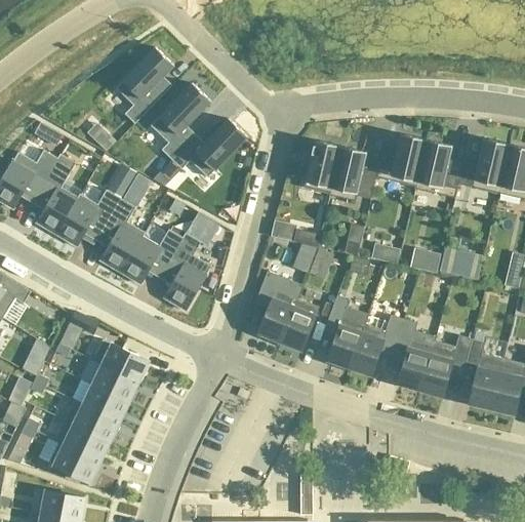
[(124,113),(134,123),(159,98),(150,89),(173,65),(155,46),(115,87),(133,105),(124,113)]
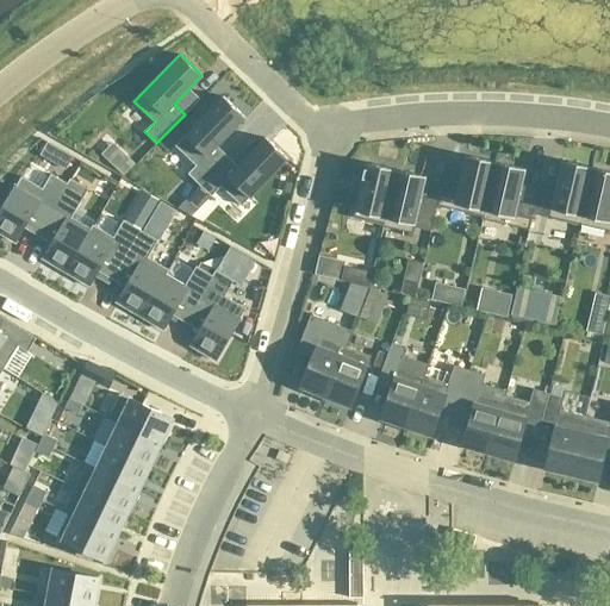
[(187,173),(199,185),(226,155),(217,145),(244,117),(223,95),(174,144),(195,164),(187,173)]
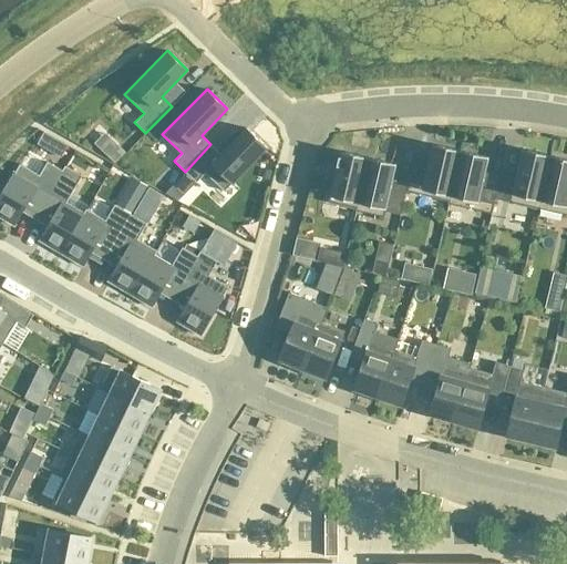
[(220,154),(210,144),(185,172),(196,182),(205,173),(224,191),(267,147),(246,127),(220,154)]
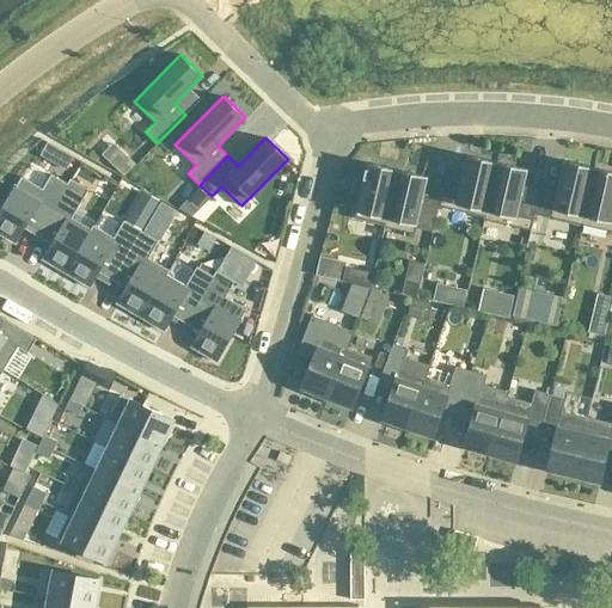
[(63,152),(56,164),(65,169),(72,157),(63,152)]
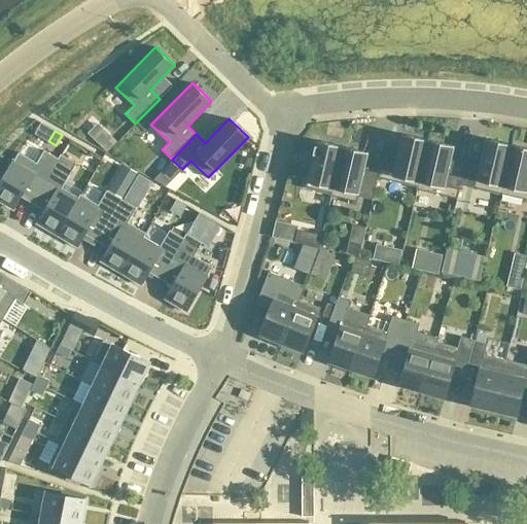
[(107,132),(98,143),(106,151),(116,141),(107,132)]
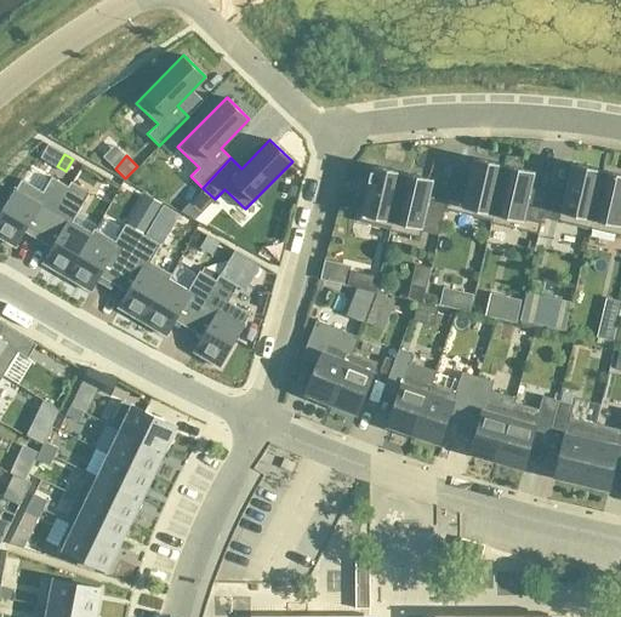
[(451,177),(444,206),(444,209),(490,220),(491,220),(503,165),(473,158),(468,177),(465,180),(451,177)]
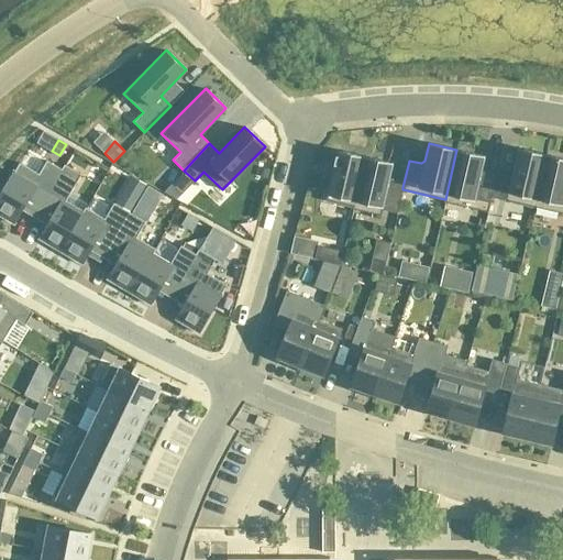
[(498,165),(495,180),(490,197),(533,207),(545,154),(518,147),(514,165),(509,168),(498,165)]
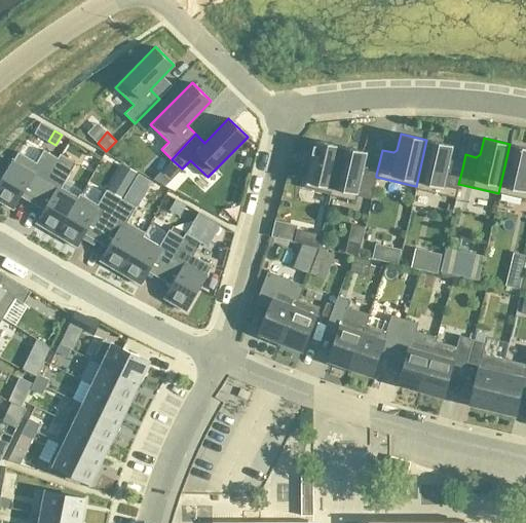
[(330,192),(341,146),(315,140),(314,141),(304,187),(330,192)]
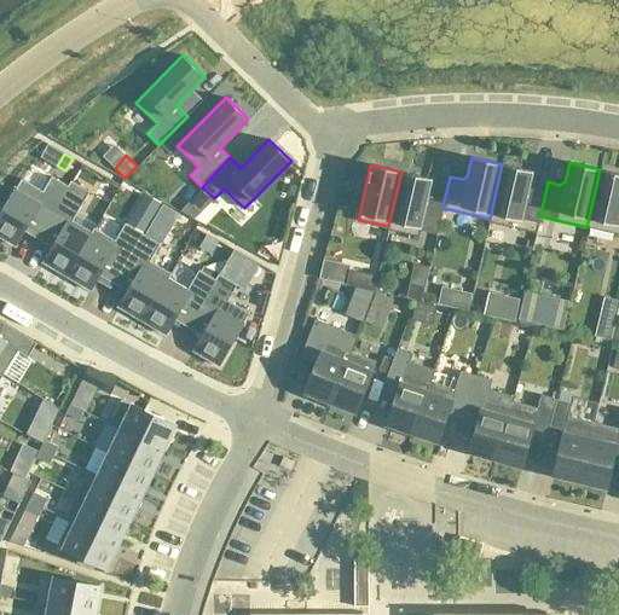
[(531,195),(528,191),(533,170),(502,164),(490,219),(489,219),(487,221),(536,232),(539,216),(544,198),(531,195)]
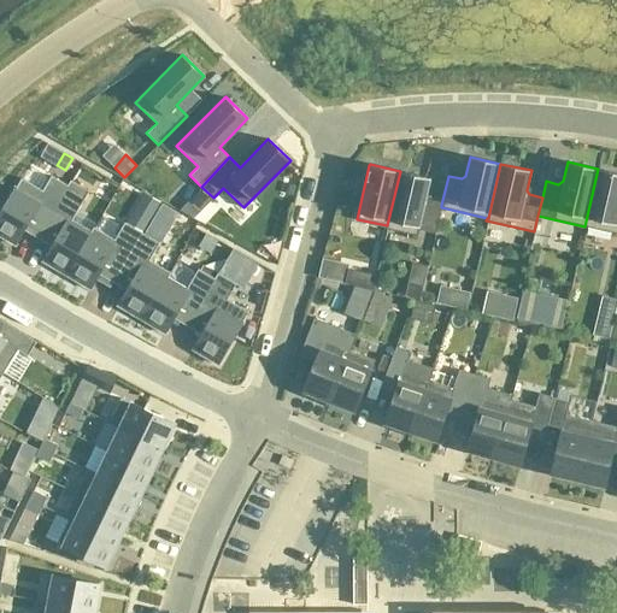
[(616,172),(598,169),(585,227),(616,234),(616,172)]
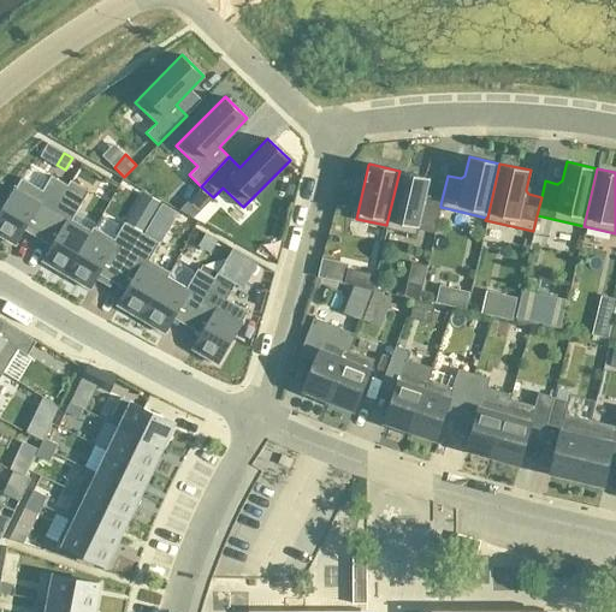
[(434,233),(440,207),(440,205),(428,202),(426,197),(430,178),(400,171),(386,225),(385,229),(416,236),(418,229),(434,233)]
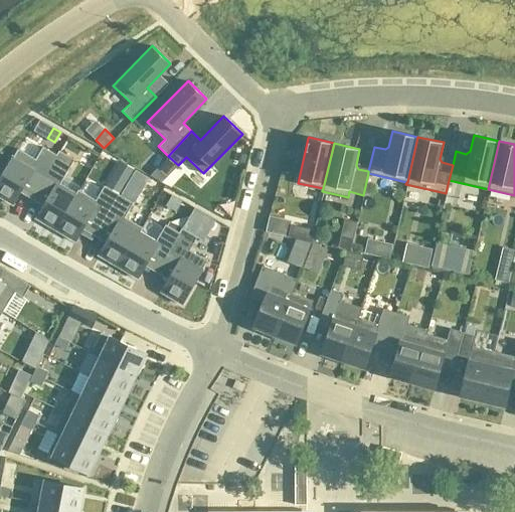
[(17,148),(0,177),(0,196),(12,204),(19,191),(31,198),(59,151),(58,150),(56,154),(42,146),(35,159),(17,148)]
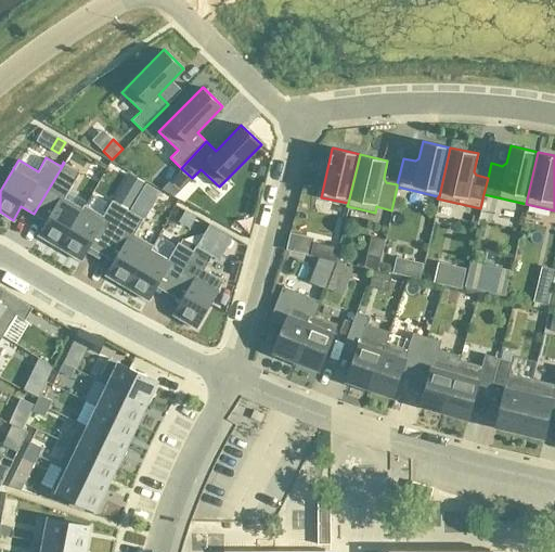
[(64,163),(34,214),(47,221),(39,235),(60,247),(85,205),(84,204),(81,208),(64,199),(79,171),(64,163)]
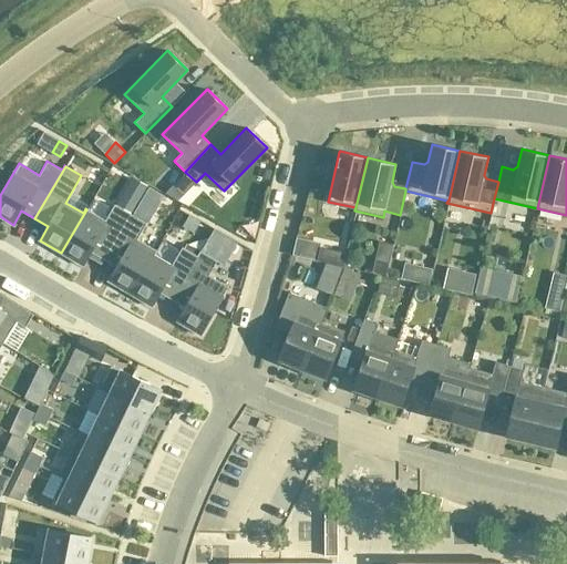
[(178,177),(165,193),(178,200),(189,188),(178,177)]
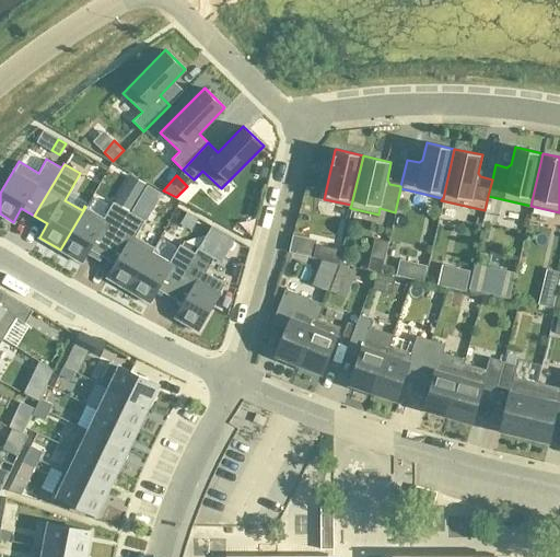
[(120,189),(114,201),(129,210),(136,198),(120,189)]
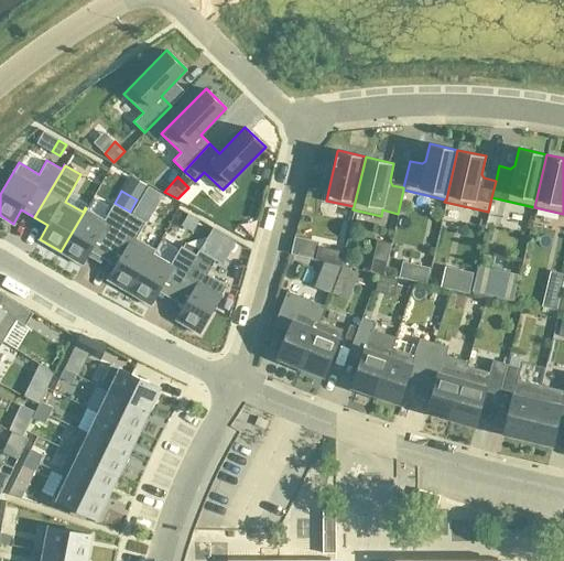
[(114,203),(105,218),(86,208),(61,251),(82,263),(89,250),(102,258),(129,212),(114,203)]
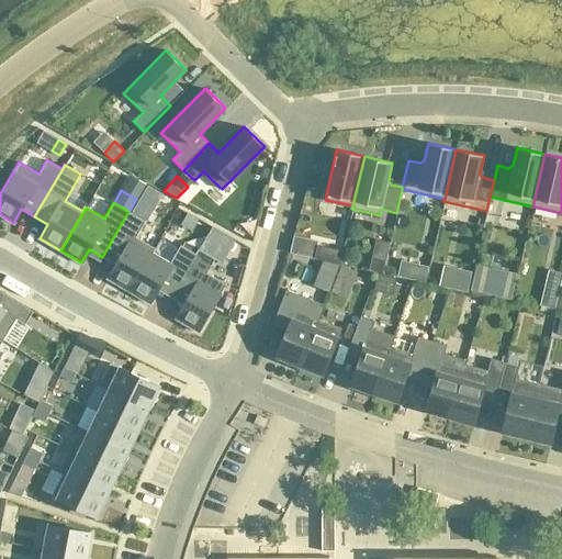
[(329,234),(335,209),(306,203),(301,228),(329,234)]
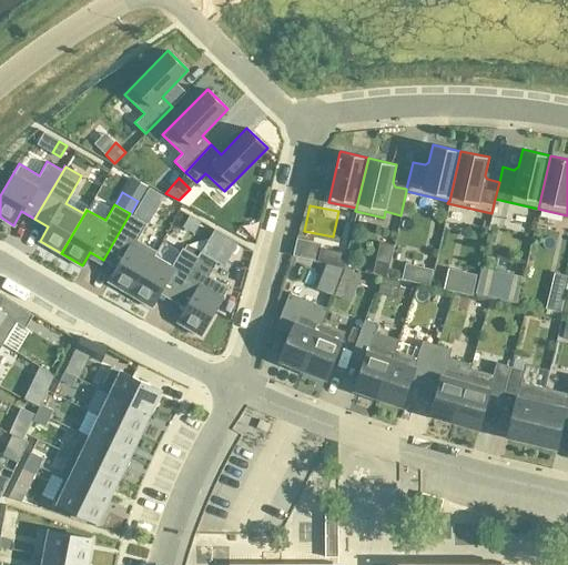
[(137,239),(146,223),(130,213),(103,260),(117,268),(109,281),(130,294),(155,250),(137,239)]
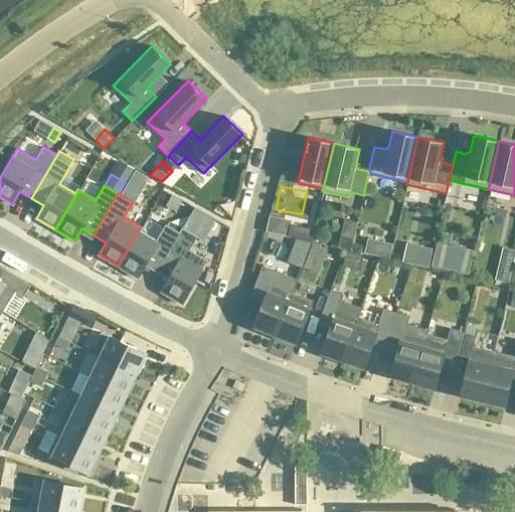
[(144,266),(156,273),(182,228),(181,228),(179,232),(165,224),(155,240),(140,231),(142,227),(141,226),(118,267),(137,278),(144,266)]
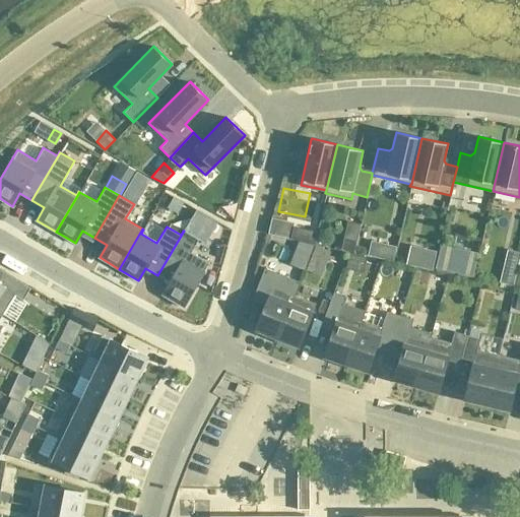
[(317,232),(293,227),(290,239),(314,244),(317,232)]
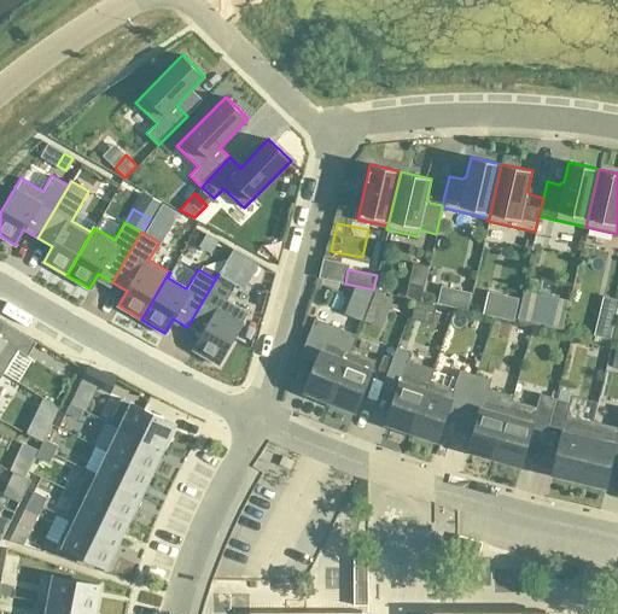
[(235,285),(219,274),(187,327),(202,335),(193,350),(217,364),(249,313),(227,299),(235,285)]
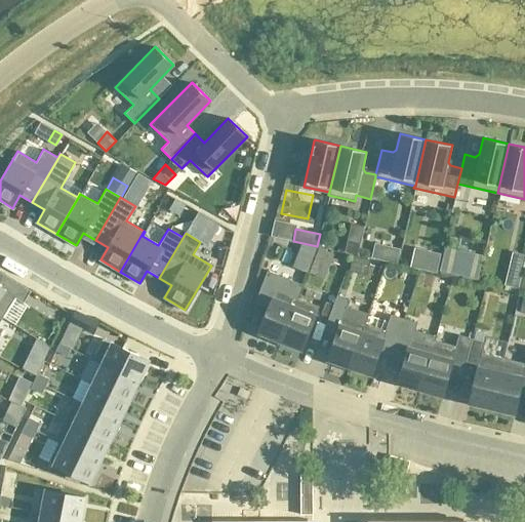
[(266,270),(256,294),(272,300),(258,332),(280,340),(297,297),(303,284),(266,270)]
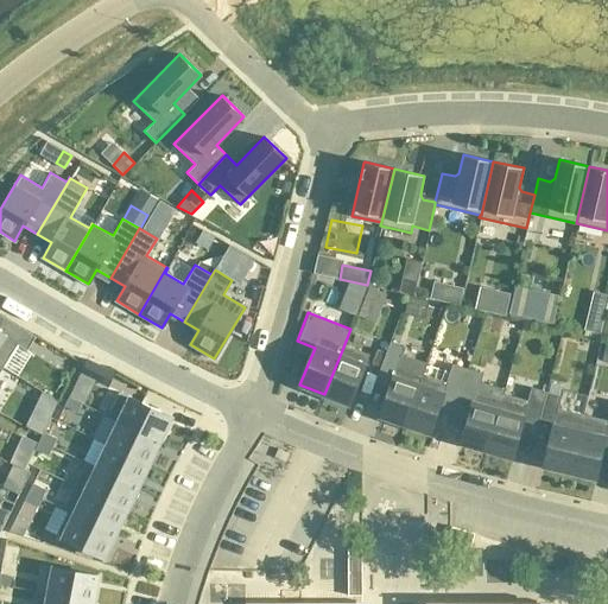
[(0,364),(2,367),(17,344),(27,350),(36,336),(1,315),(0,317),(0,364)]
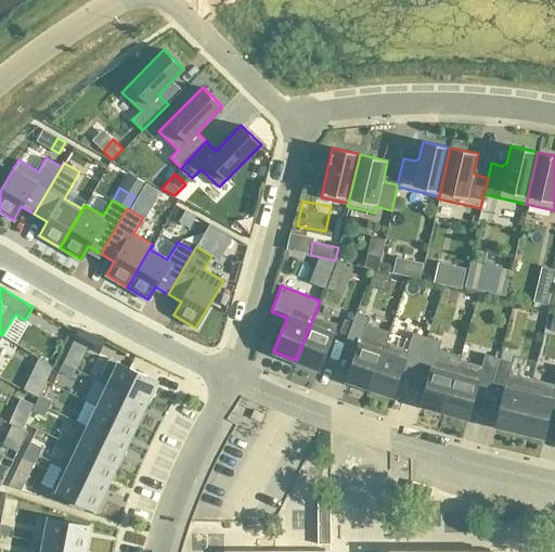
[(347,334),(345,341),(358,346),(356,355),(346,380),(370,388),(385,342),(389,332),(366,324),(369,318),(356,312),(352,322),(347,334)]
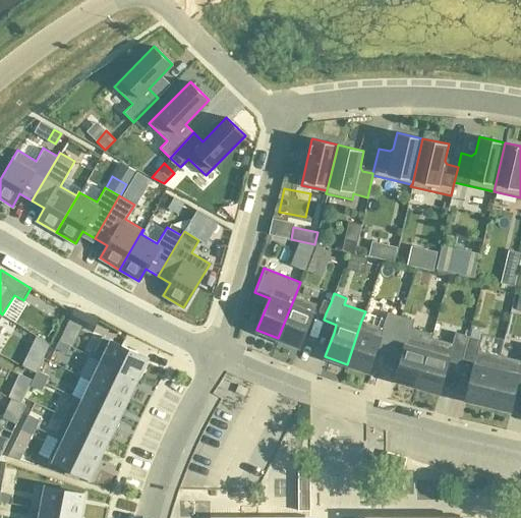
[(295,295),(278,338),(299,347),(316,304),(295,295)]
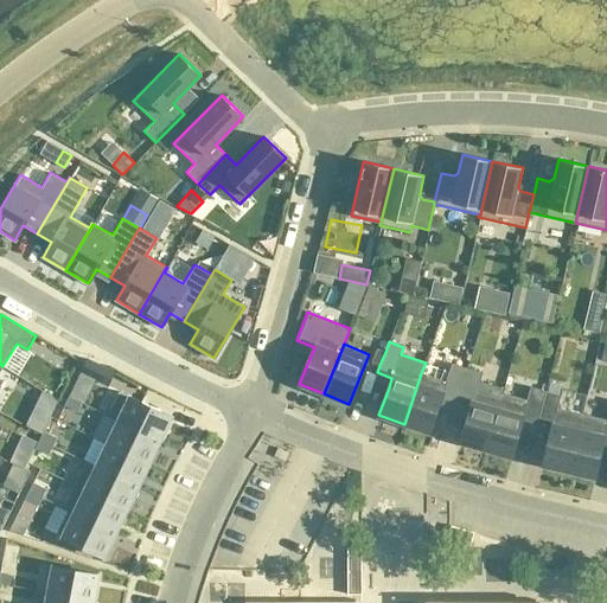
[(376,348),(371,363),(379,365),(385,352),(376,348)]
